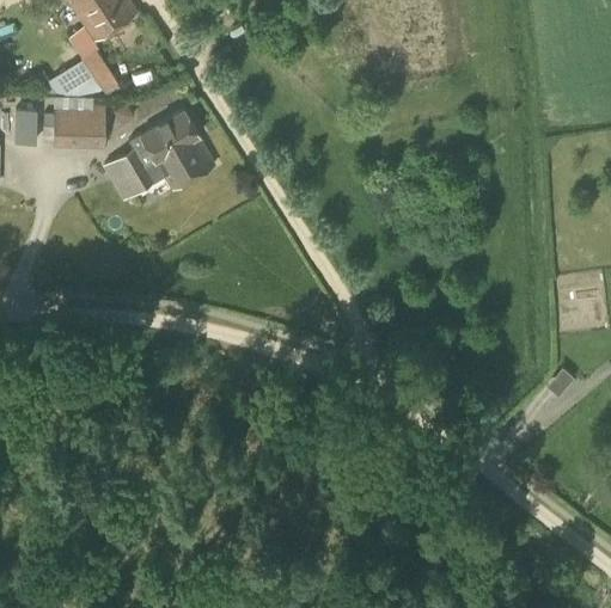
[(67,0),(95,42),(138,14),(128,0),(67,0)]
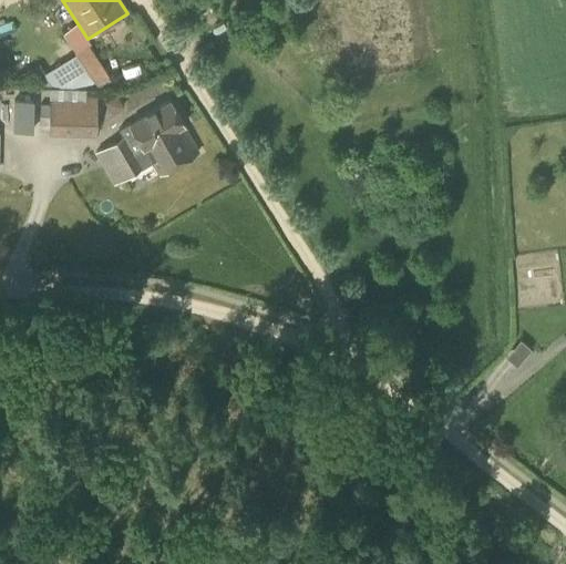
[(72,90),(94,82),(109,78),(90,48),(45,77),(53,89),(72,90)]
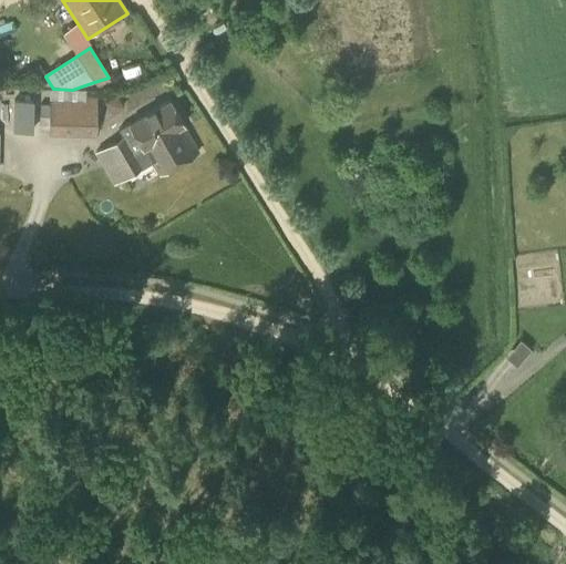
[(41,132),(50,132),(50,137),(96,137),(98,99),(86,99),(86,103),(51,102),(51,119),(41,119),(41,132)]
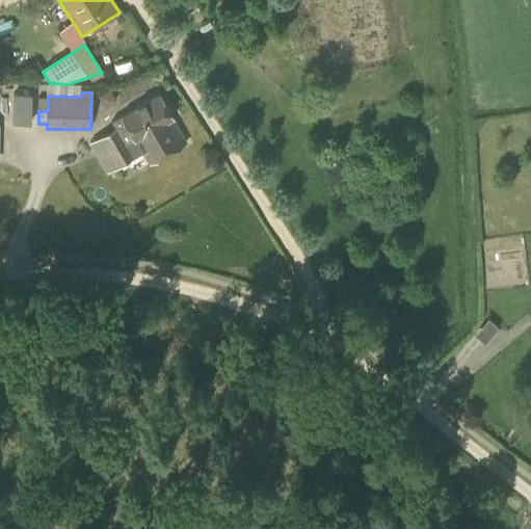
[(150,166),(187,144),(171,120),(173,118),(159,96),(111,124),(115,130),(89,146),(107,175),(142,154),(150,166)]
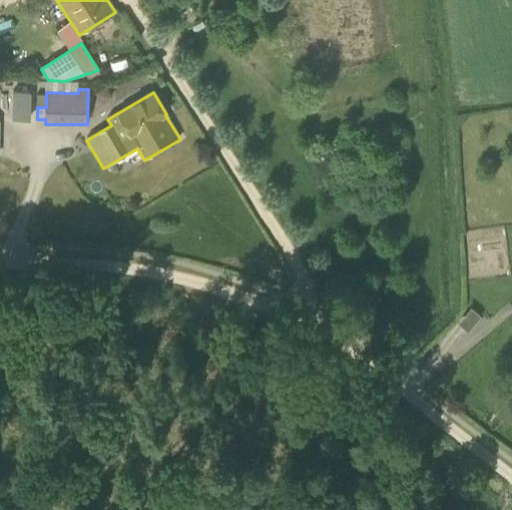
[(30,122),(31,107),(12,107),(12,121),(30,122)]
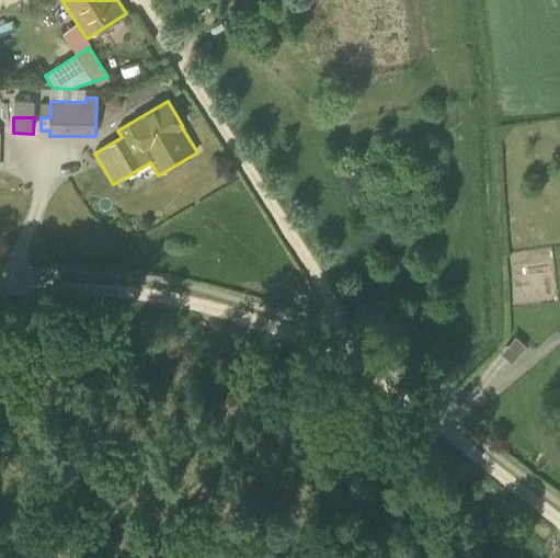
All buildings are outlined.
